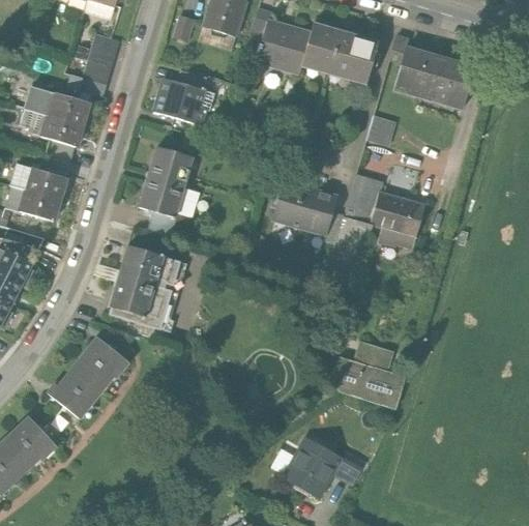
[(114,5),(95,0),(87,0),(85,9),(111,17),(114,5)]
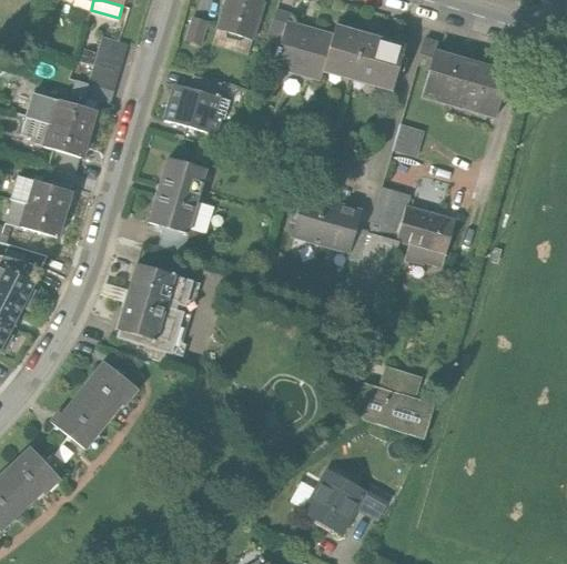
[(225,0),(218,28),(253,38),(263,0),(225,0)]
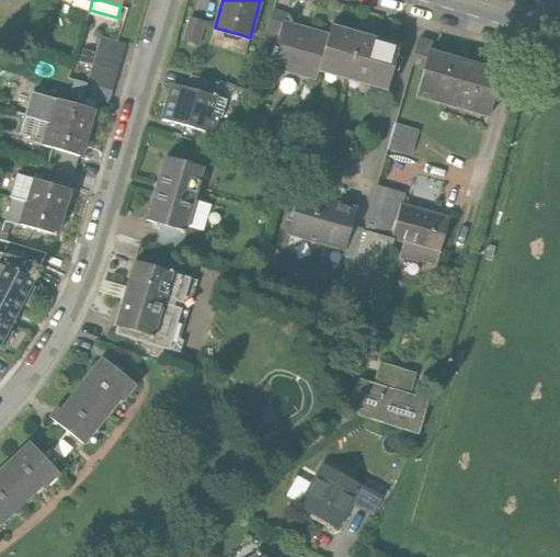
[(272,9),(262,45),(276,49),(285,21),(286,13),(272,9)]
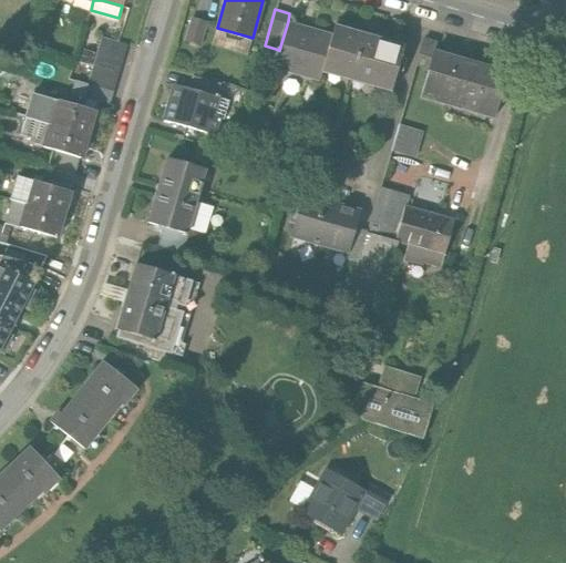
[(207,20),(193,17),(186,40),(201,43),(207,20)]
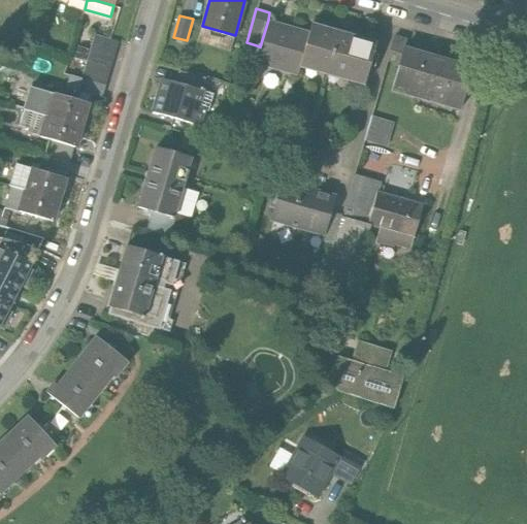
[(301,59),(309,31),(268,20),(260,46),(256,59),(298,70),(301,59)]
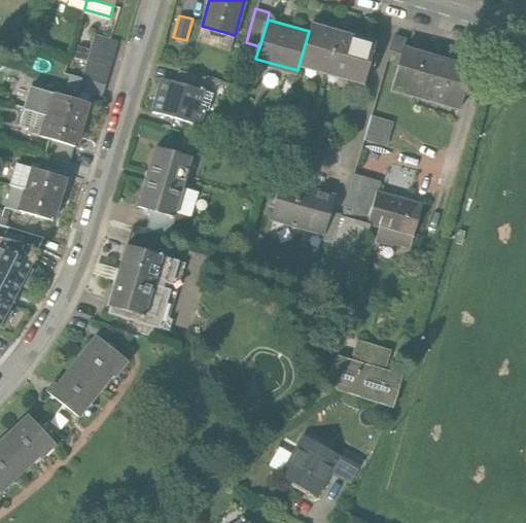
[(376,41),(311,24),(309,31),(301,59),(365,76),(376,41)]
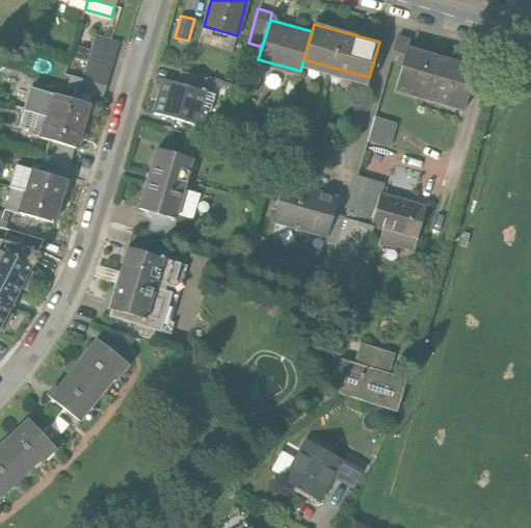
[(393,56),(404,60),(408,46),(412,35),(399,32),(393,56)]
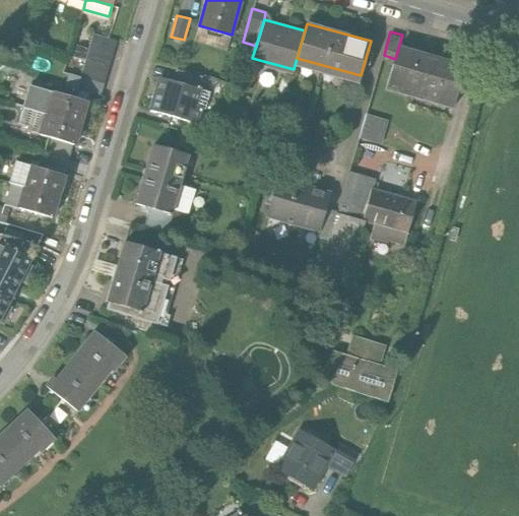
[(116,39),(94,33),(90,47),(86,59),(82,73),(78,87),(101,93),(116,39)]
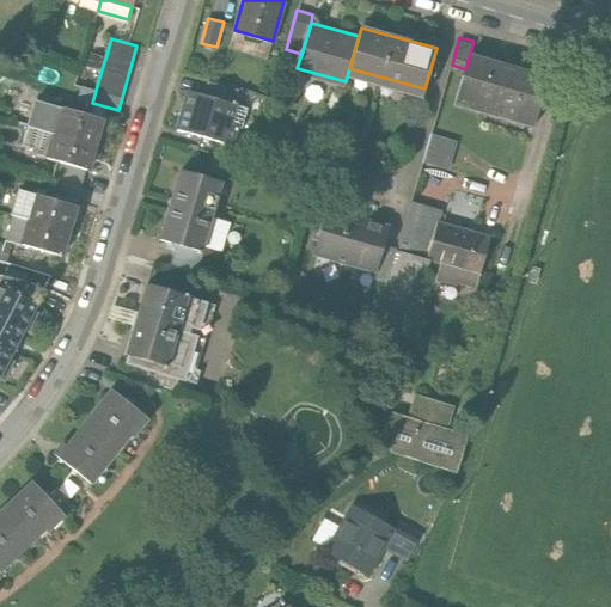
[(86,65),(102,69),(107,55),(91,50),(86,65)]
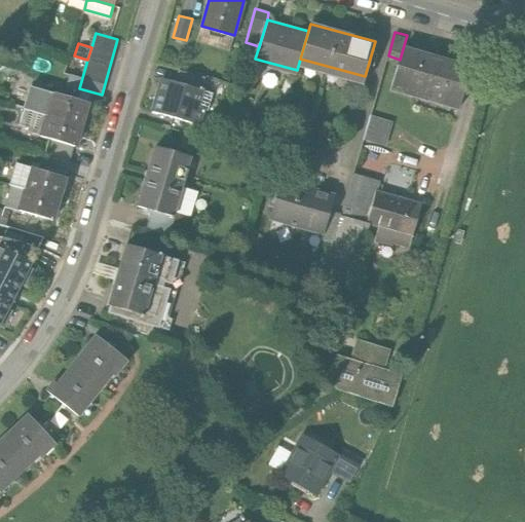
[(473,65),(404,45),(400,60),(391,86),(461,107),(473,65)]
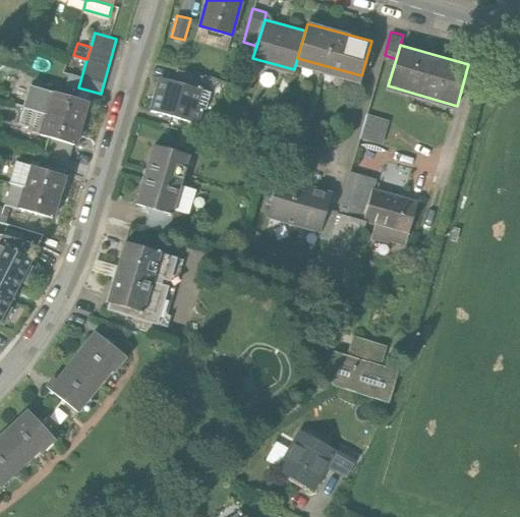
[(178,68),(175,80),(197,87),(201,75),(178,68)]
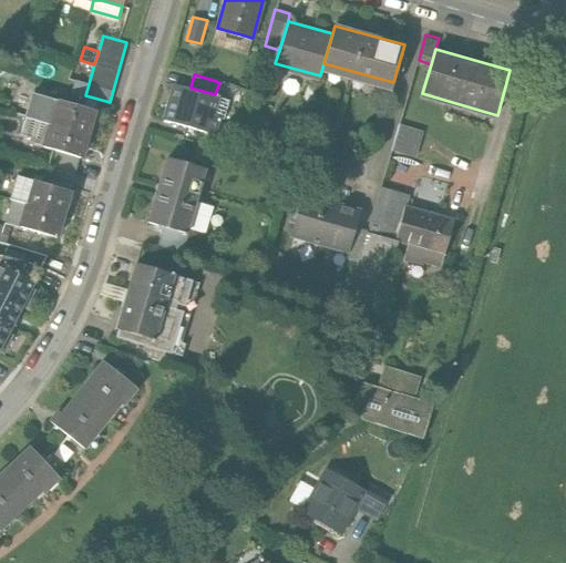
[(71,91),(85,95),(90,80),(75,75),(71,91)]
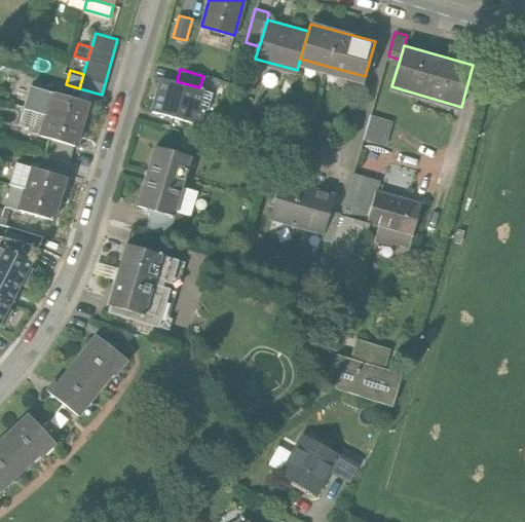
[(177,81),(162,77),(153,110),(203,124),(213,91),(199,87),(177,81)]
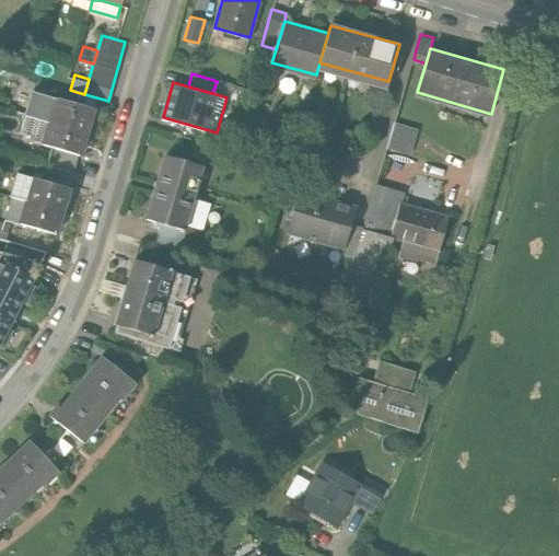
[(58,100),(34,93),(27,113),(51,120),(58,100)]
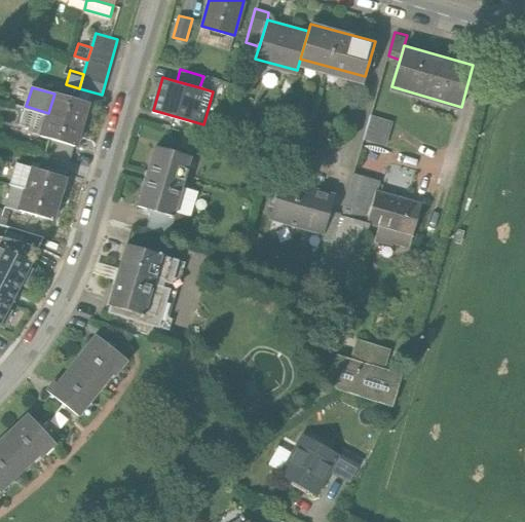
[(54,94),(48,113),(81,122),(87,102),(54,92),(54,94)]
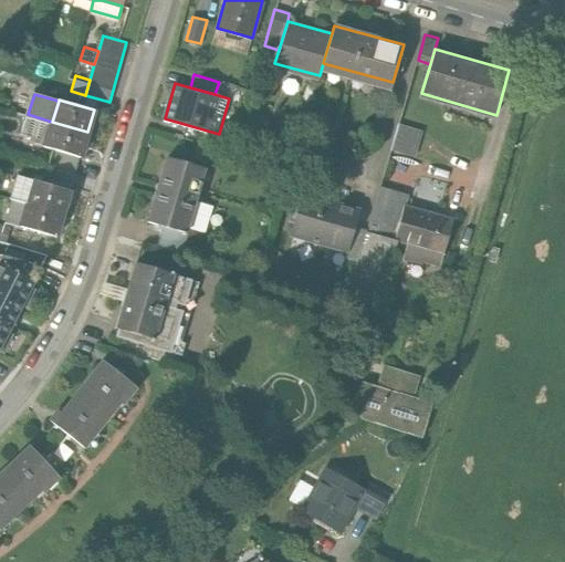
[(30,139),(45,145),(52,122),(28,114),(27,114),(20,133),(31,135),(30,139)]
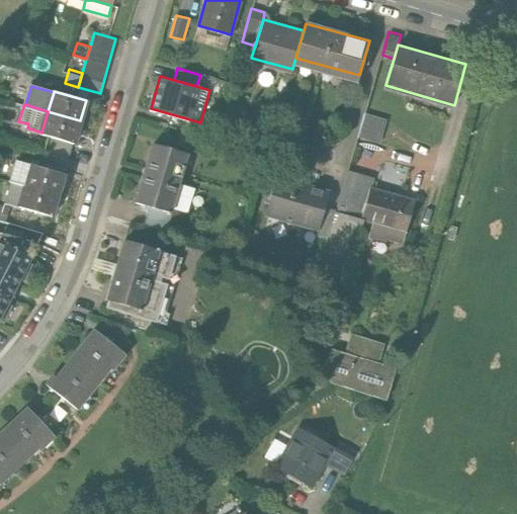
[(74,142),(80,120),(48,111),(41,133),(50,135),(73,142),(74,142)]
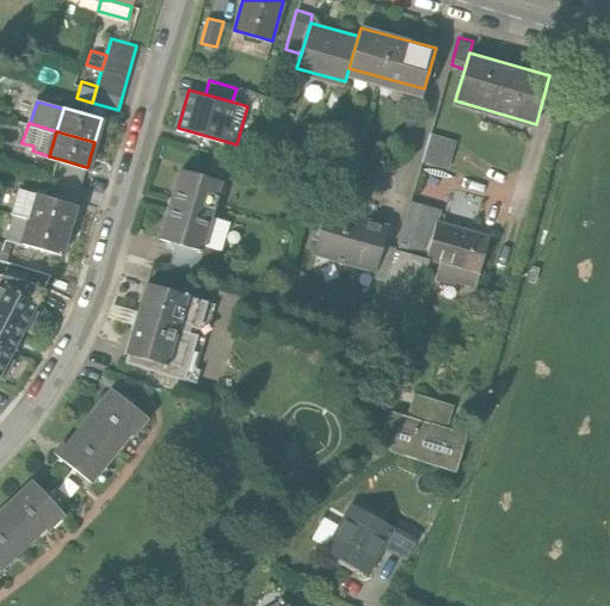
[(456,138),(430,131),(423,159),(449,166),(456,138)]
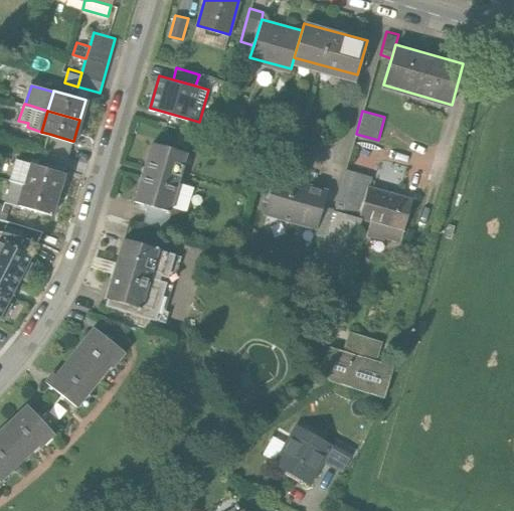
[(64,168),(72,141),(49,134),(46,146),(47,147),(43,161),(64,168)]
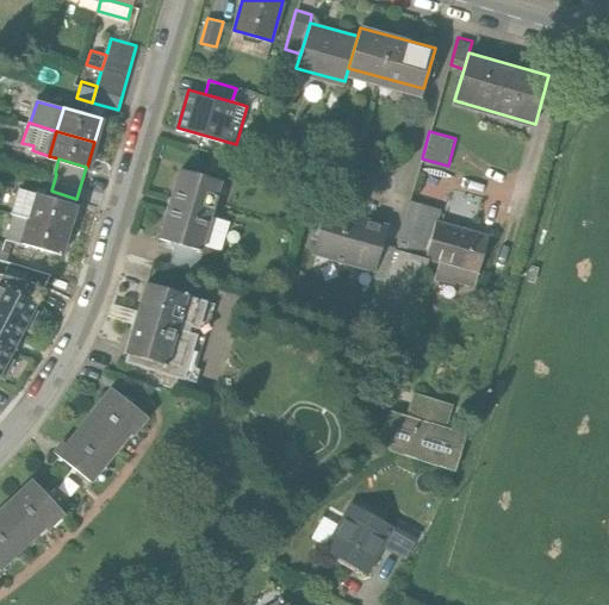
[(221,179),(180,167),(160,236),(176,241),(200,248),(202,242),(211,211),(221,179)]
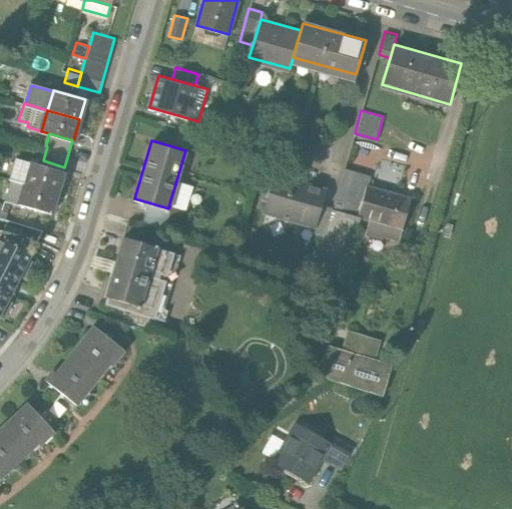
[(9,178),(13,179),(57,192),(63,170),(15,157),(9,178)]
